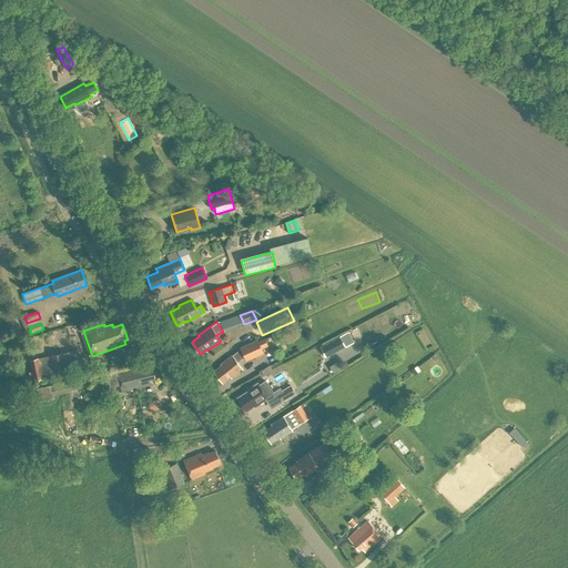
[(350,331),(322,348),(328,358),(356,342),(350,331)]
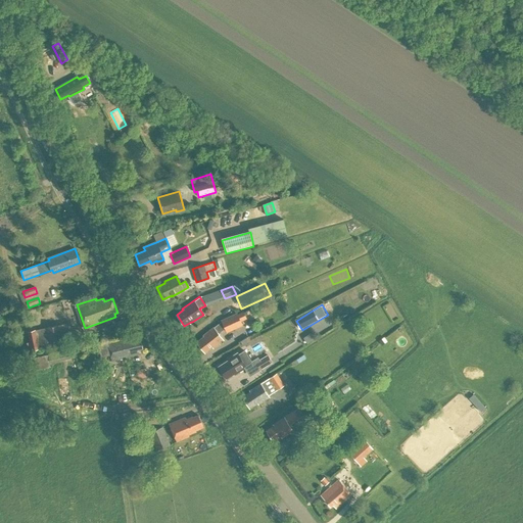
[(214,327),(202,336),(203,337),(196,342),(205,353),(212,347),(214,348),(224,340),(219,334),(225,329),(227,332),(242,325),(237,314),(222,321),(222,322),(214,328),(214,327)]
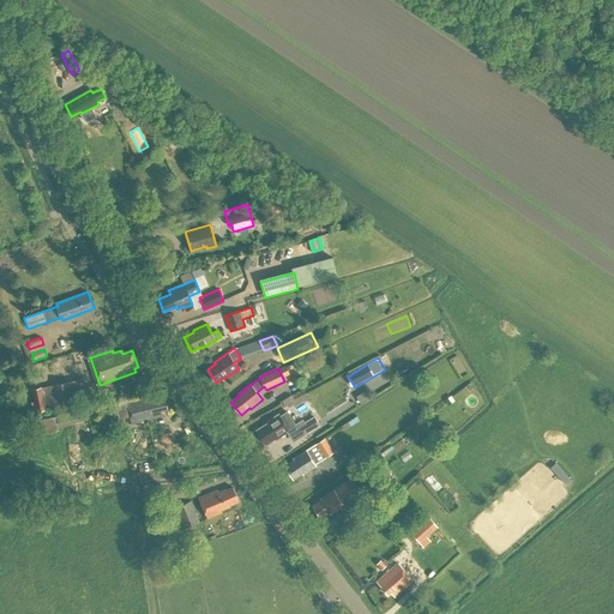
[(383,371),(371,380),(377,387),(389,379),(383,371)]
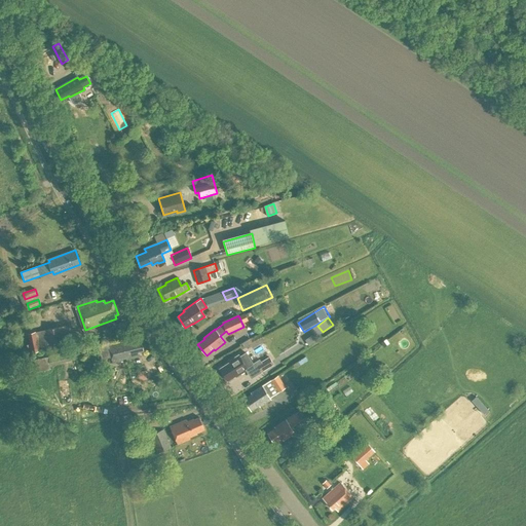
[(35,332),(38,347),(71,341),(68,325),(35,332)]
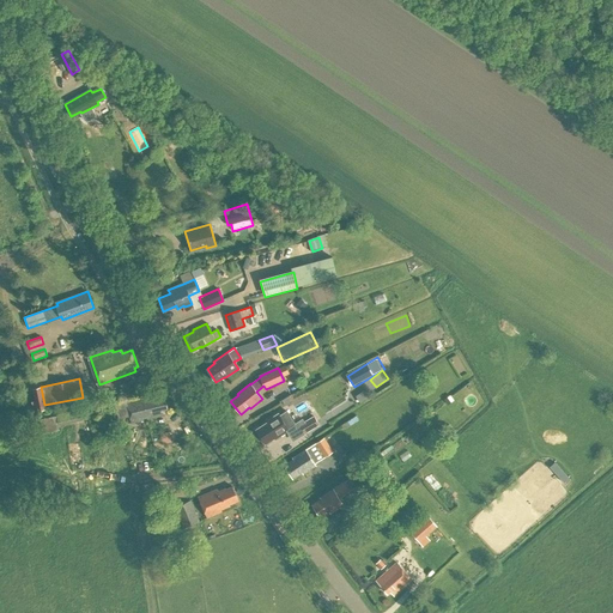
[(138,400),(139,407),(145,406),(147,412),(149,412),(151,417),(151,419),(168,416),(165,410),(169,408),(164,393),(162,392),(155,393),(156,396),(138,400)]
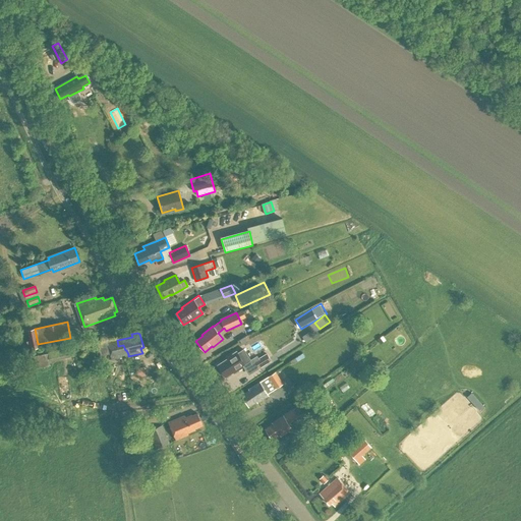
[(247,336),(239,341),(242,346),(250,341),(247,336)]
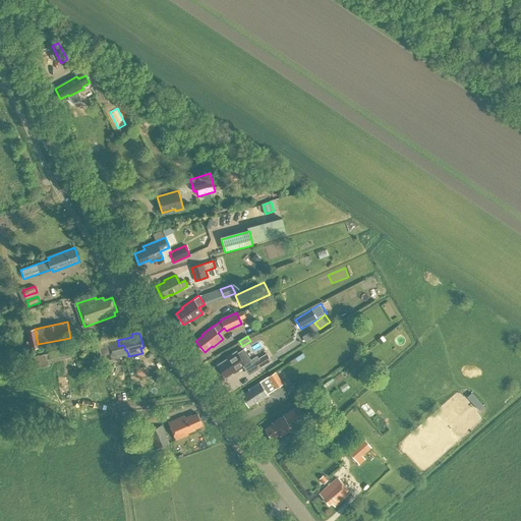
[(123,345),(118,346),(117,340),(110,342),(109,342),(109,343),(108,343),(107,340),(97,343),(101,356),(112,353),(113,359),(114,359),(125,357),(124,355),(128,354),(126,350),(125,350),(123,345)]
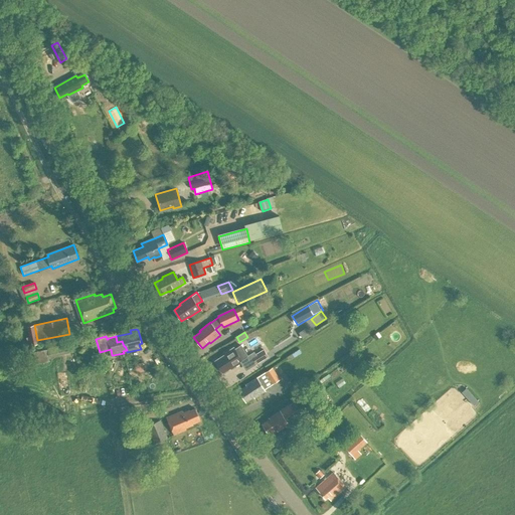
[(71,343),(47,348),(49,357),(73,352),(71,343)]
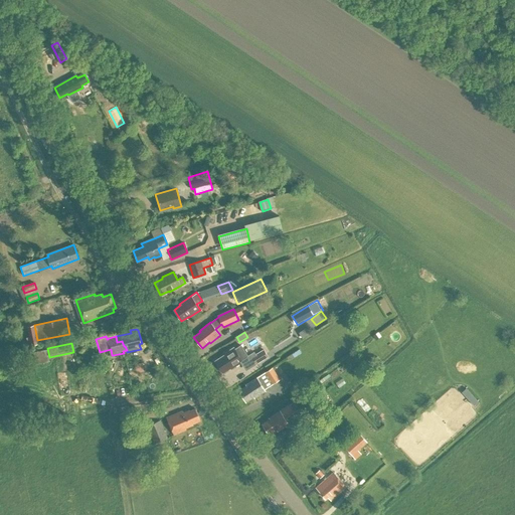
[(234,350),(233,349),(225,353),(226,355),(215,362),(222,373),(230,368),(231,369),(242,362),(241,361),(247,357),(240,346),(234,350)]
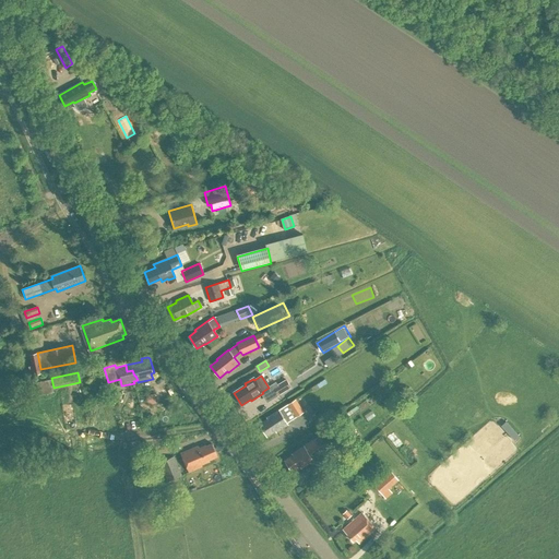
[(286,380),(273,389),(277,396),(290,388),(286,380)]
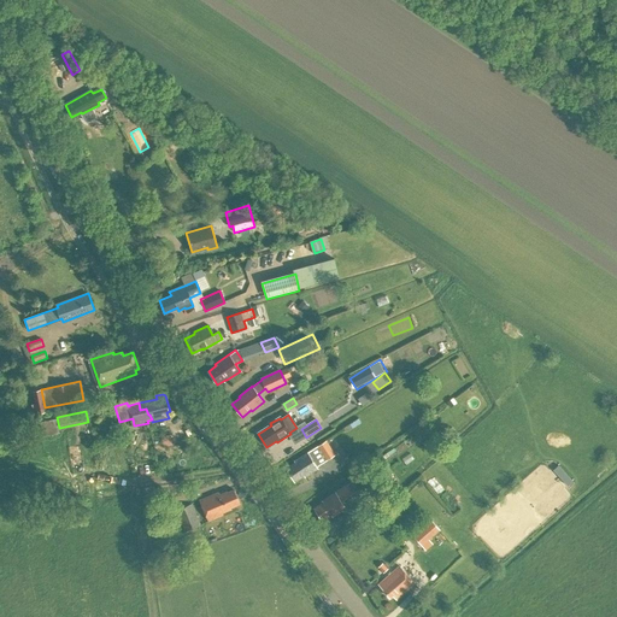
[(58,434),(54,421),(40,423),(43,438),(58,434)]
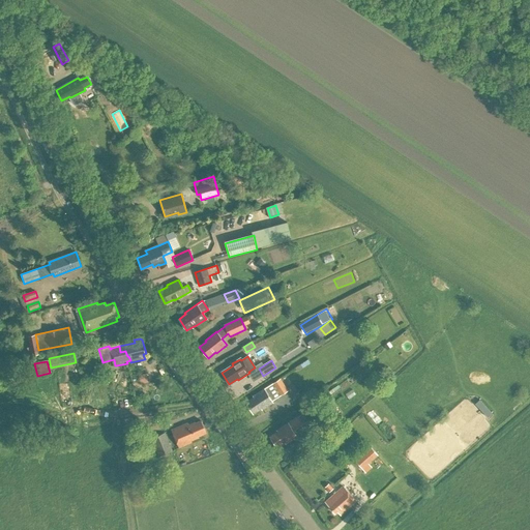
[(262,411),(273,404),(271,401),(288,390),(280,379),(264,388),(264,389),(253,396),(253,398),(245,403),(253,414),(261,409),(262,411)]
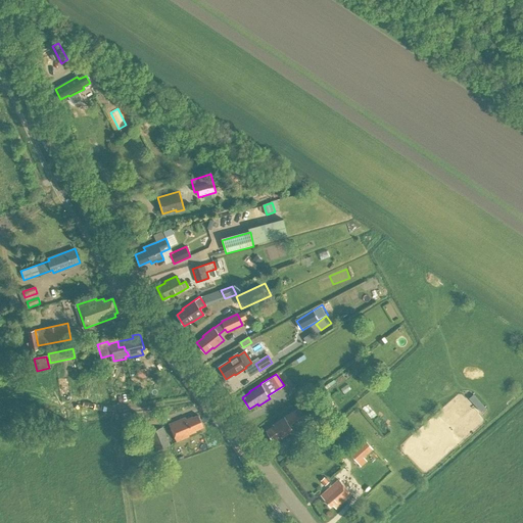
[(477,394),(472,397),(482,413),(487,409),(477,394)]
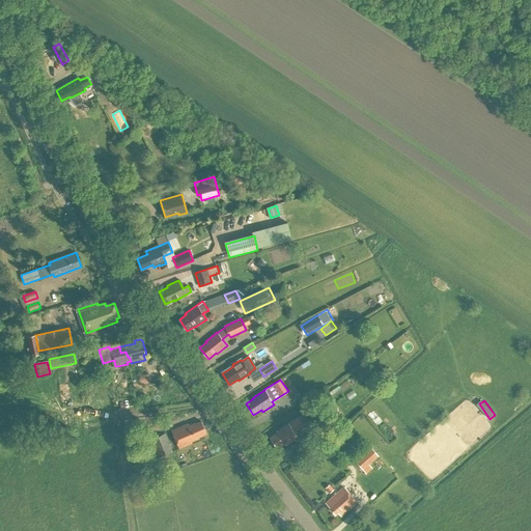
[(294,432),(303,426),(307,423),(302,414),(297,418),(297,417),(276,430),(277,431),(270,437),(277,449),(284,444),(285,445),(297,438),(294,432)]
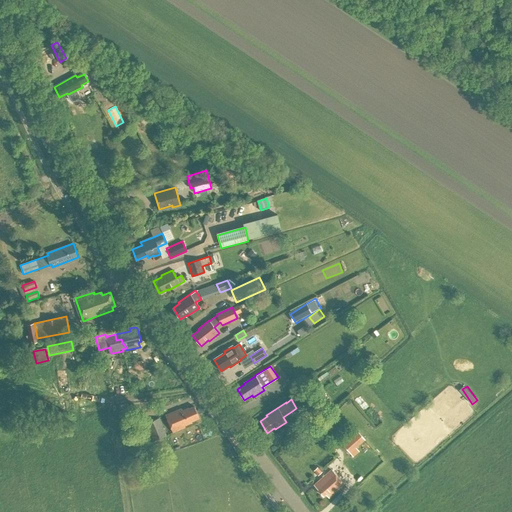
[(183,408),(167,415),(174,432),(186,427),(186,425),(193,422),(193,421),(201,418),(195,406),(190,408),(189,408),(184,410),(183,408)]
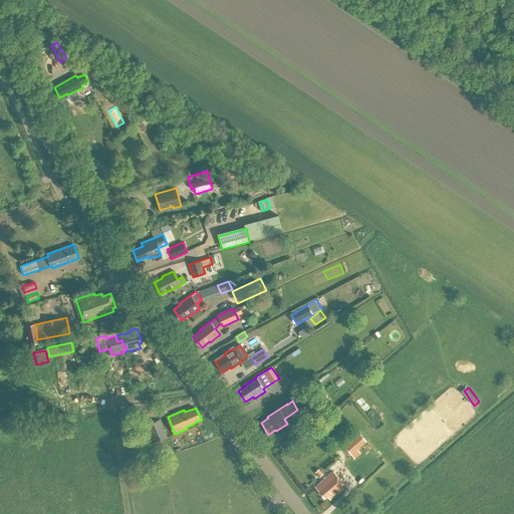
[(161,420),(148,425),(155,443),(168,437),(161,420)]
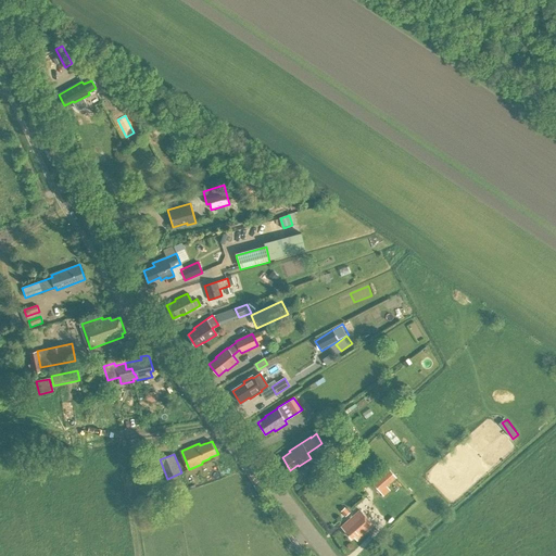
[(389,469),(371,483),(379,492),(396,477),(389,469)]
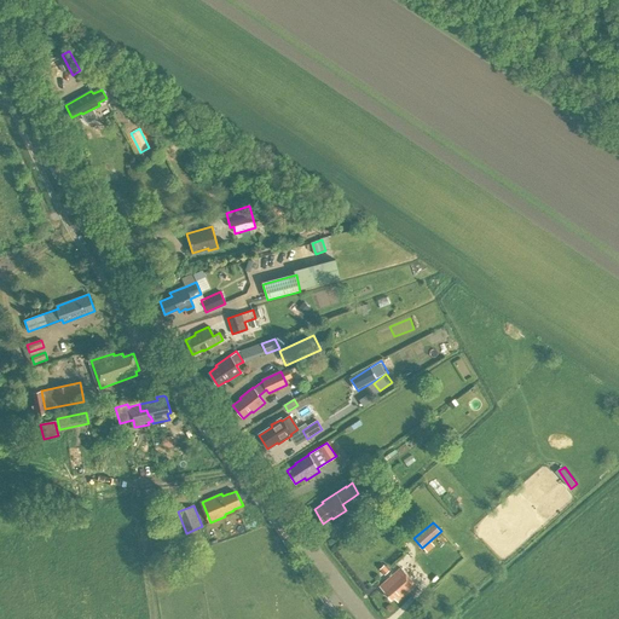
[(416,585),(412,582),(406,574),(400,567),(380,586),(391,600),(393,597),(398,602),(416,585)]
